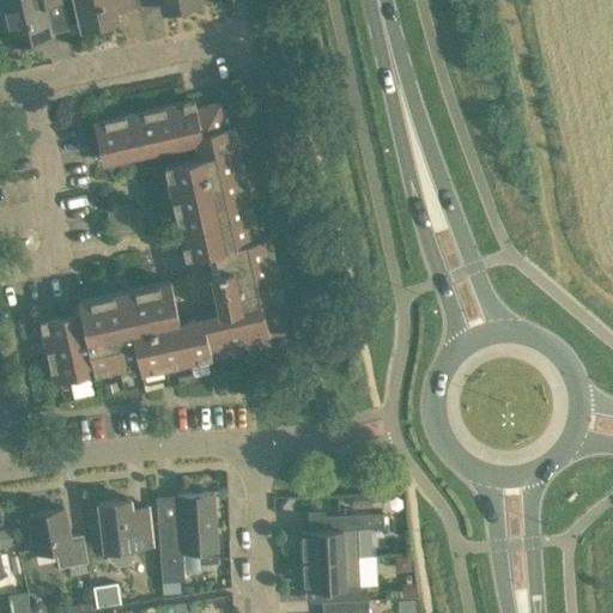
[(0,0),(0,1),(10,42),(49,32),(49,31),(43,2),(55,0),(0,0)]
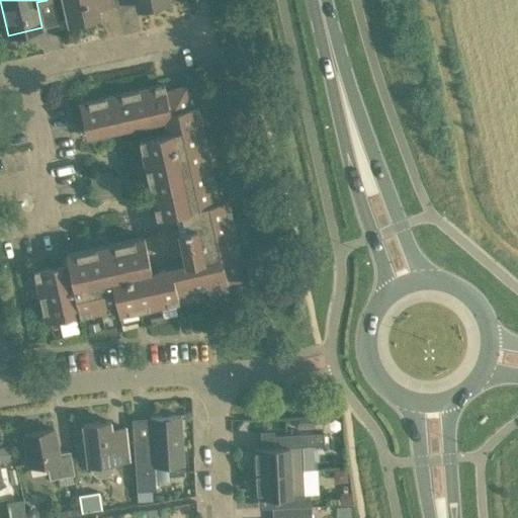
[(62,0),(67,21),(97,15),(96,8),(113,4),(111,0),(62,0)]
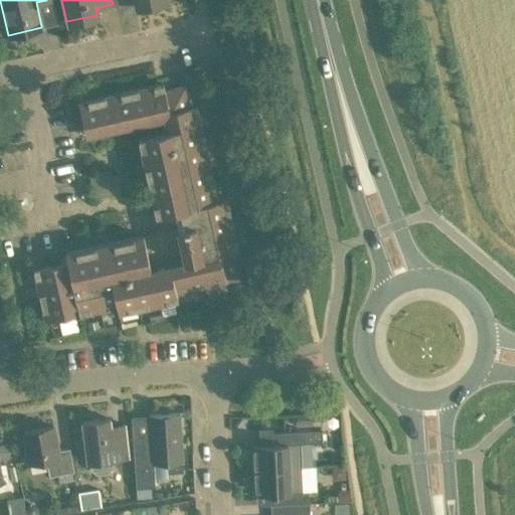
[(162,82),(77,102),(84,131),(161,113),(165,130),(136,136),(154,213),(158,212),(163,232),(143,237),(142,233),(64,250),(66,259),(32,267),(43,318),(72,311),(71,305),(75,304),(78,313),(116,304),(117,310),(225,285),(224,281),(238,277),(232,249),(237,247),(225,196),(216,198),(194,102),(188,104),(183,84),(163,90),(162,82)]
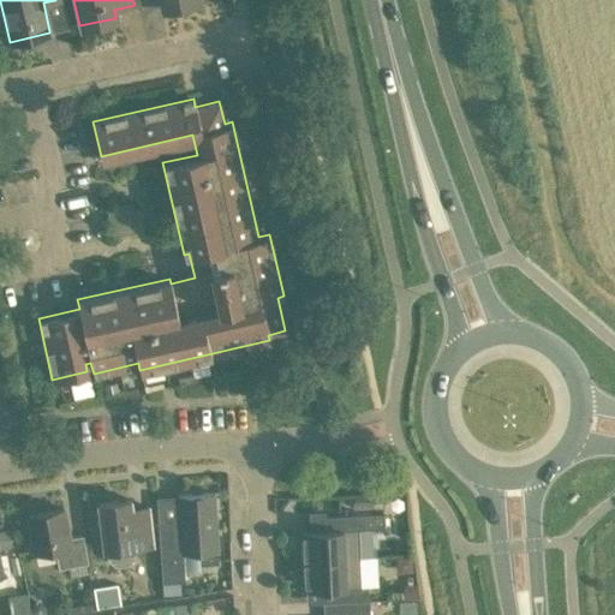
[(103,207),(111,236),(135,231),(129,201),(103,207)]
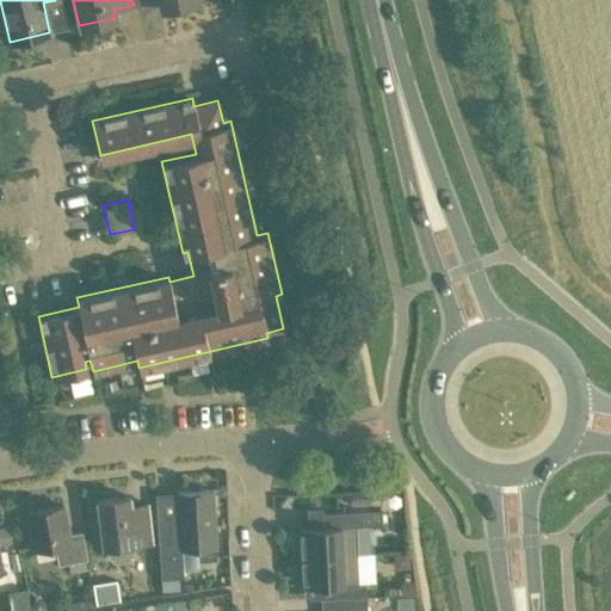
[(184,576),(181,550),(198,549),(198,560),(217,559),(216,548),(215,548),(210,488),(176,492),(155,493),(161,578),(184,576)]
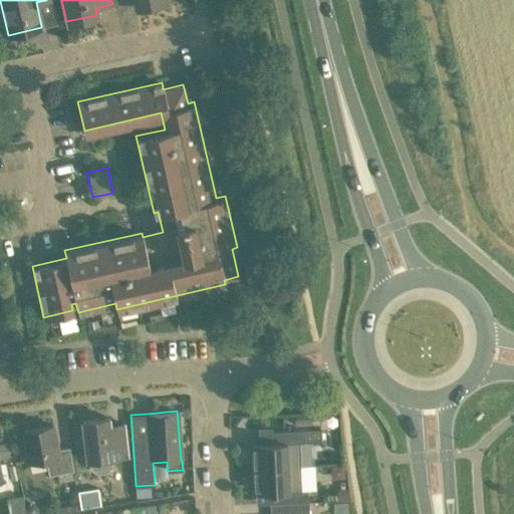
[(294,415),(295,425),(311,424),(310,414),(294,415)]
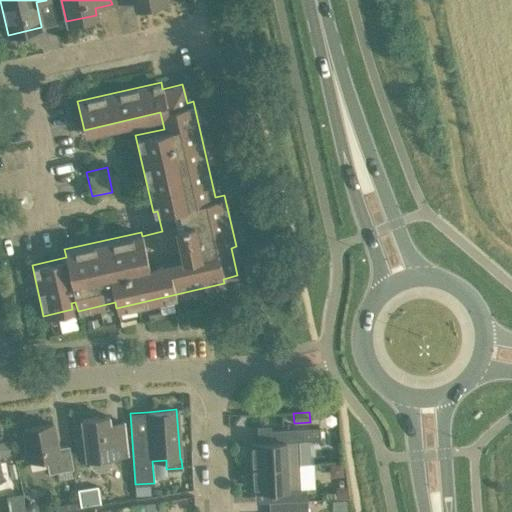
[(112,455),(107,415),(80,419),(85,459),(112,455)]
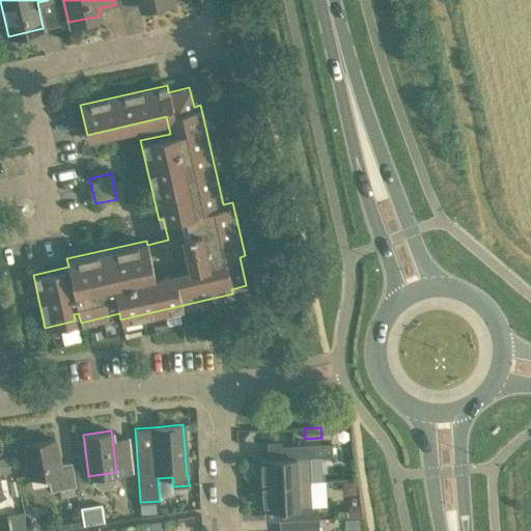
[(23,446),(29,477),(48,474),(51,491),(59,488),(60,498),(75,495),(74,486),(76,485),(72,462),(58,464),(54,440),(23,446)]
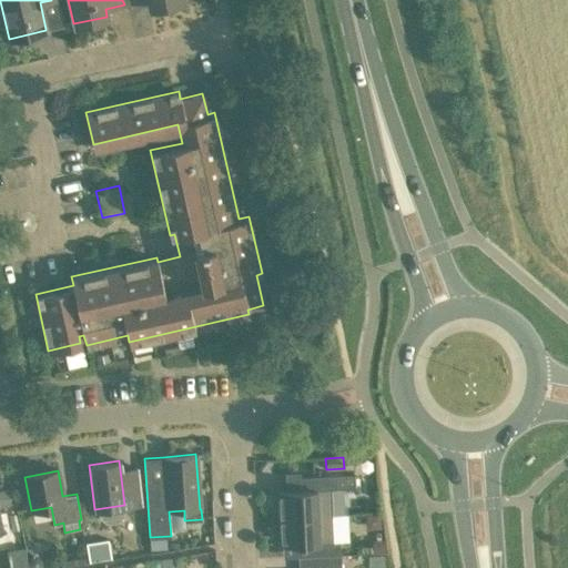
[(275,492),(276,518),(333,515),(331,488),(354,487),(354,474),(300,476),(301,490),(275,492)]
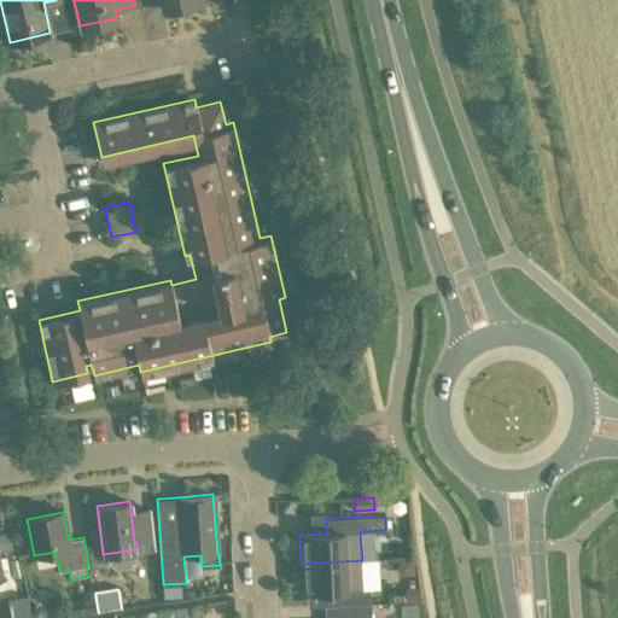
[(7,532),(0,532),(0,551),(11,549),(7,532)]
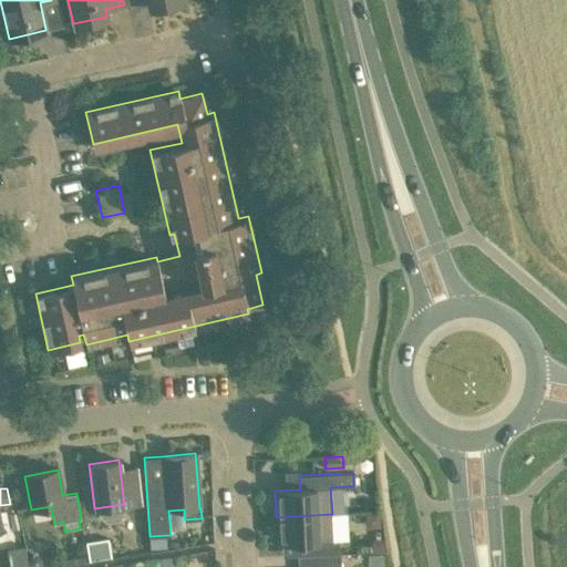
[(333,539),(332,514),(276,517),(278,544),(281,544),(282,555),(298,556),(340,554),(339,539),(333,539)]
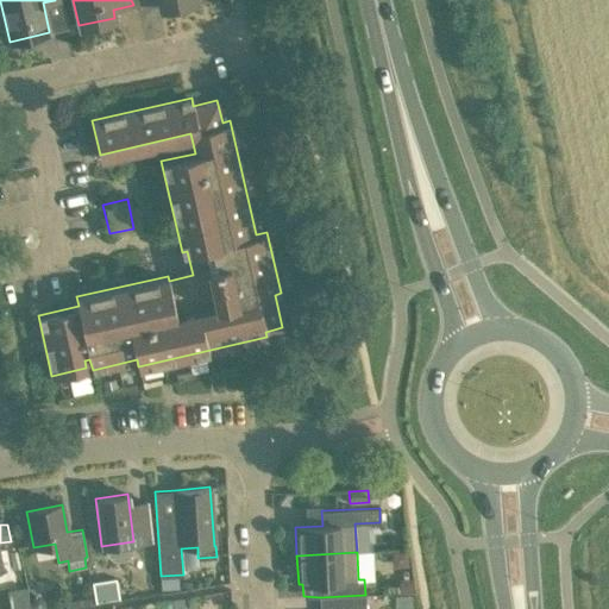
[(95,601),(119,597),(115,578),(93,582),(95,601)]
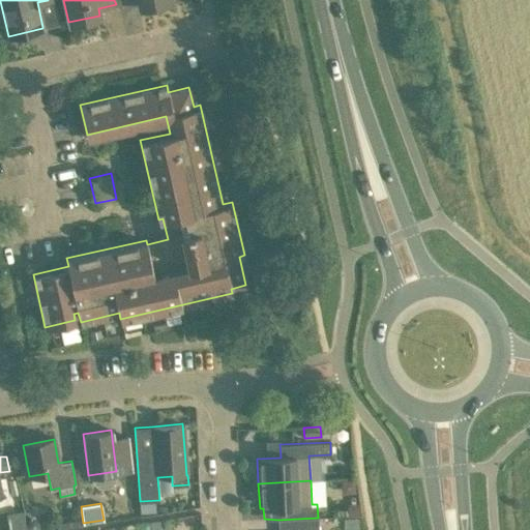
[(348,505),(349,517),(359,517),(359,505),(348,505)]
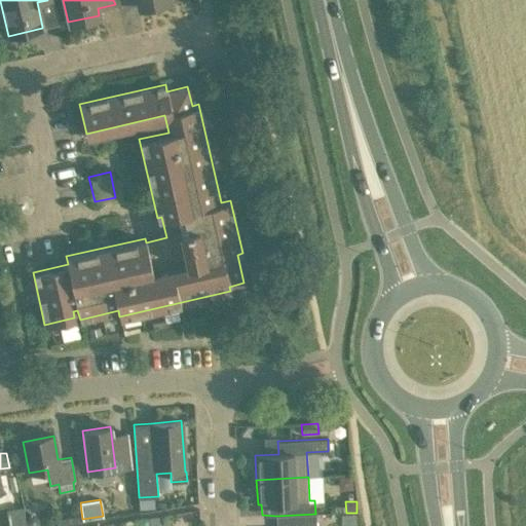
[(26,525),(23,506),(6,509),(9,525),(26,525)]
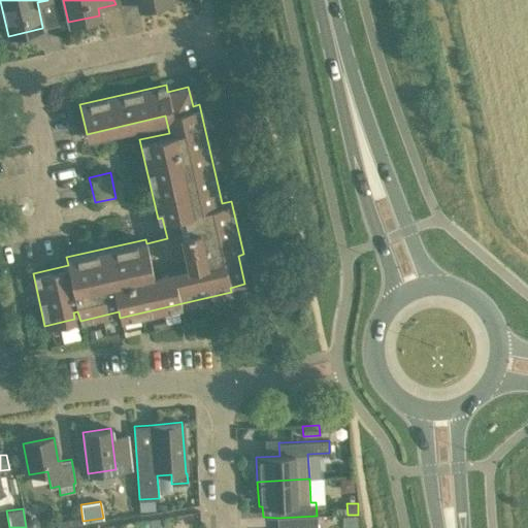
[(357,527),(357,515),(342,516),(343,523),(348,527),(357,527)]
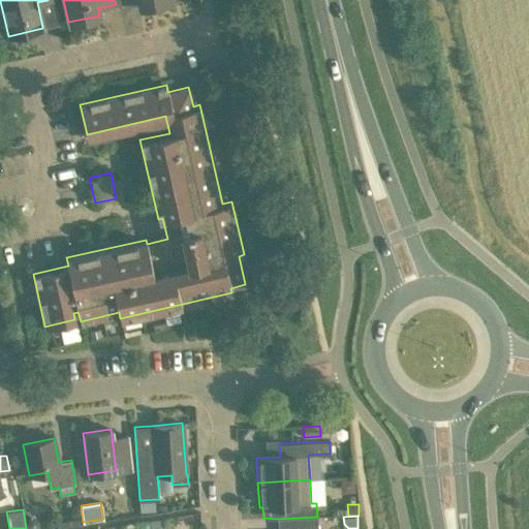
[(317,528),(317,517),(278,519),(278,528),(317,528)]
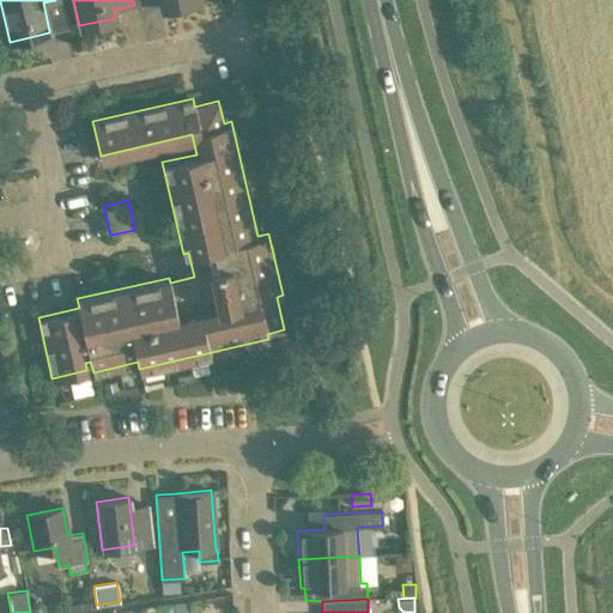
[(66,605),(66,612),(91,608),(90,600),(66,605)]
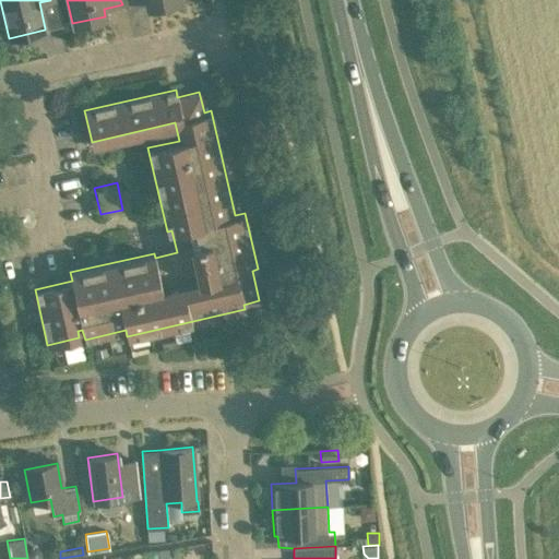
[(170,557),(169,548),(157,550),(159,558),(170,557)]
